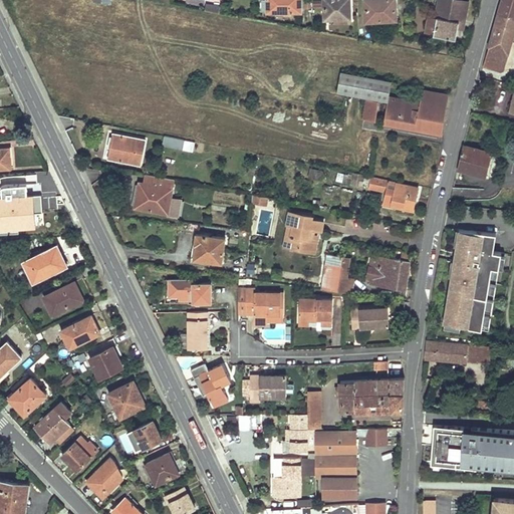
[(266,0),(267,11),(302,11),(301,0),(266,0)]
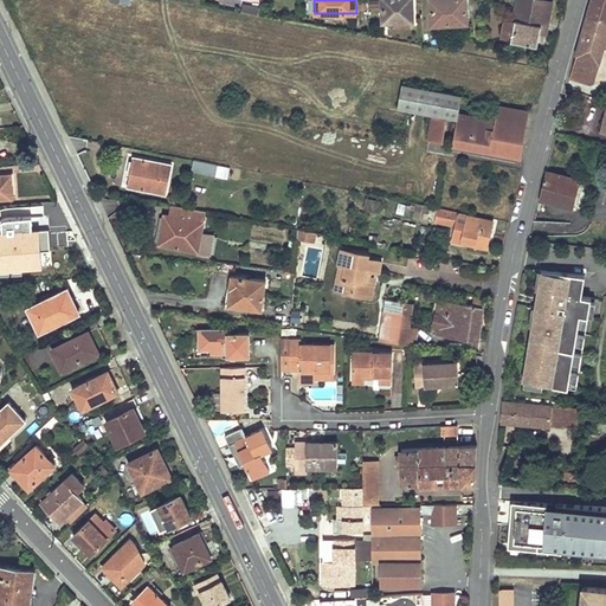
[(413,20),(412,0),(382,0),(384,20),(394,20),(410,20),(413,20)]
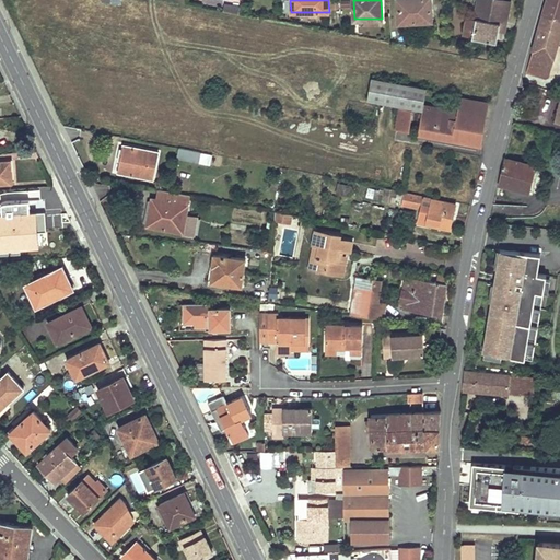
[(397,0),(399,22),(432,20),(430,0),(397,0)]
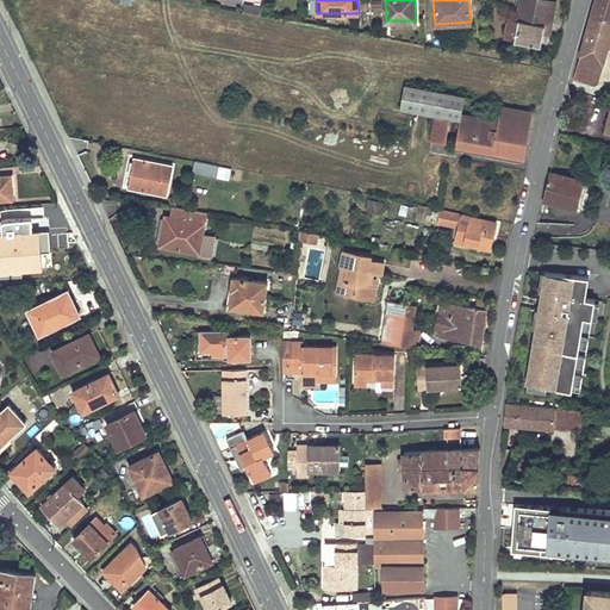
[(517,20),(509,18),(505,38),(541,45),(545,27),(551,29),(555,1),(551,0),(536,0),(533,23),(517,20)]
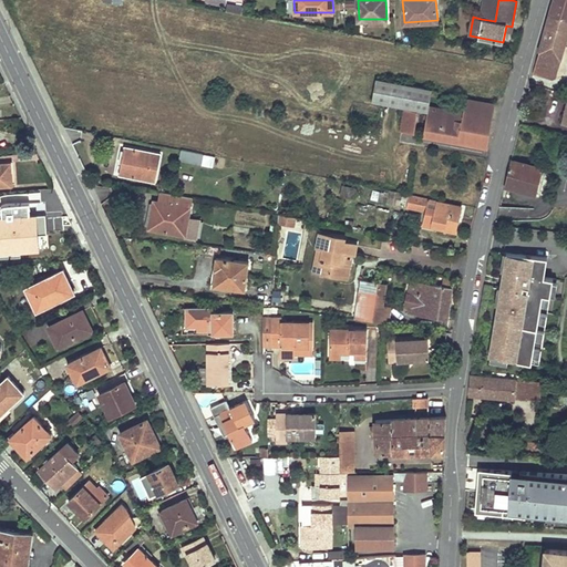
[(498,0),(484,0),(481,19),(495,21),(498,0)]
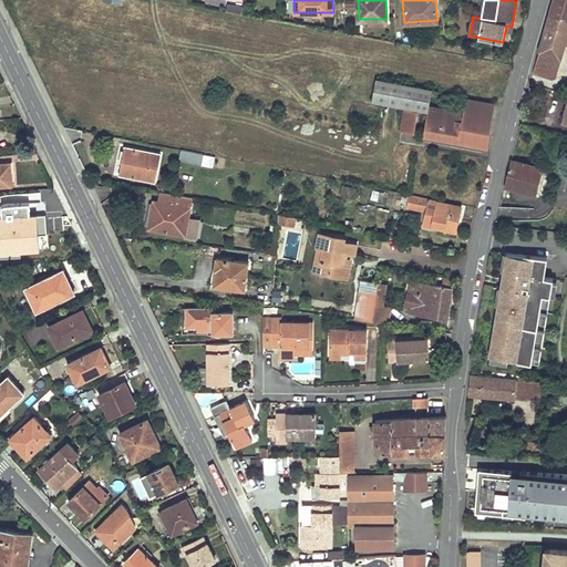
[(566,0),(554,0),(550,14),(566,19),(566,0)]
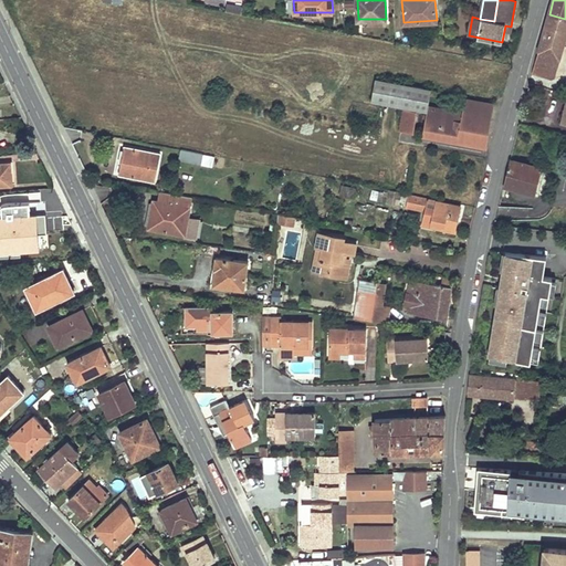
[(533,71),(553,77),(565,35),(565,19),(549,14),(547,22),(533,71)]
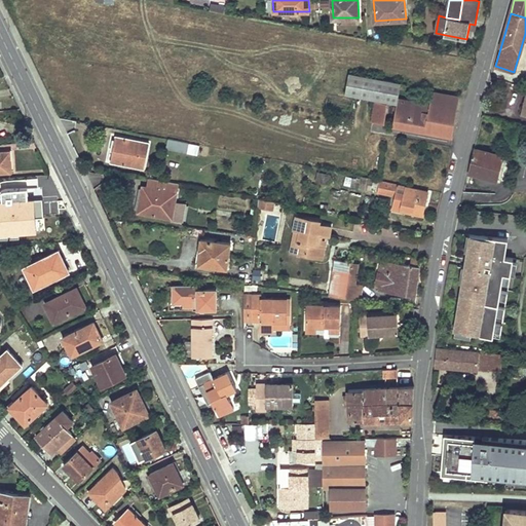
[(345,94),(397,103),(398,98),(400,82),(349,73),(345,94)]
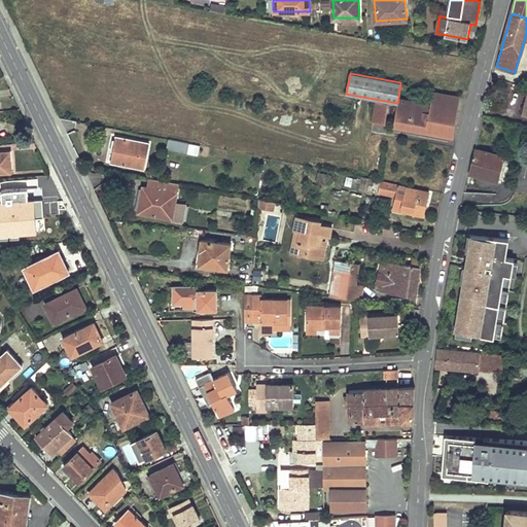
[(430,104),(458,108),(460,96),(433,92),(430,104)]
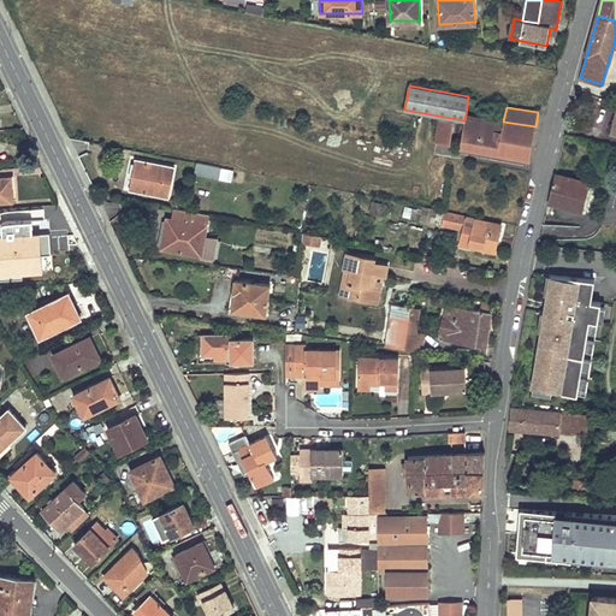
[(531,159),(535,126),(503,122),(466,114),(465,120),(460,147),(531,159)]
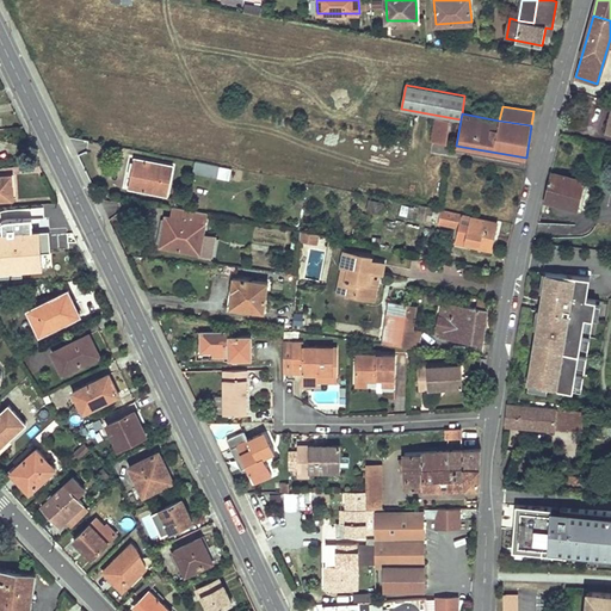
[(436,117),(432,141),(446,143),(450,119),(436,117)]
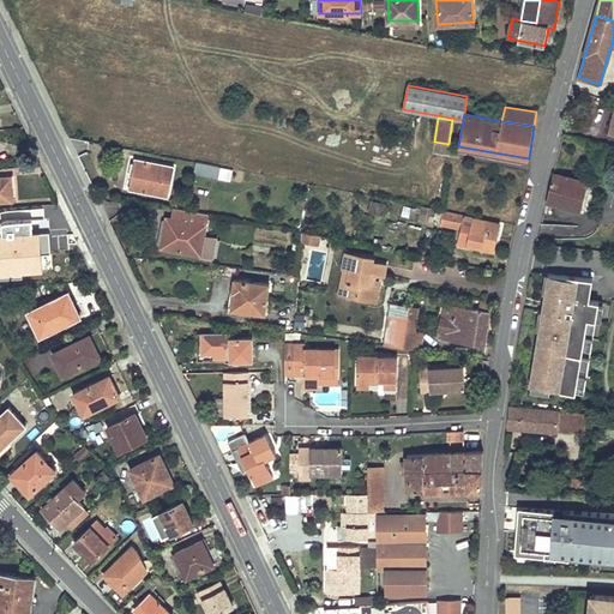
[(130,188),(168,196),(174,166),(139,160),(137,175),(132,175),(130,188)]
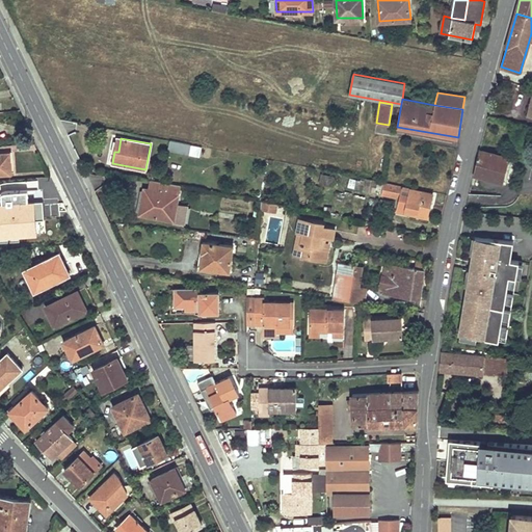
[(170,140),(168,150),(189,154),(191,143),(170,140)]
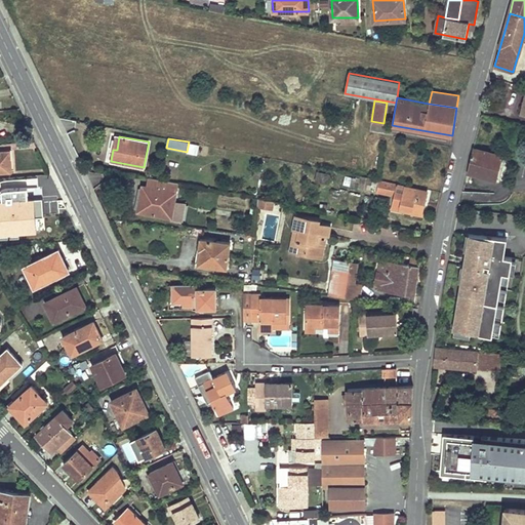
[(503,155),(474,148),(472,158),(468,172),(497,179),(503,155)]
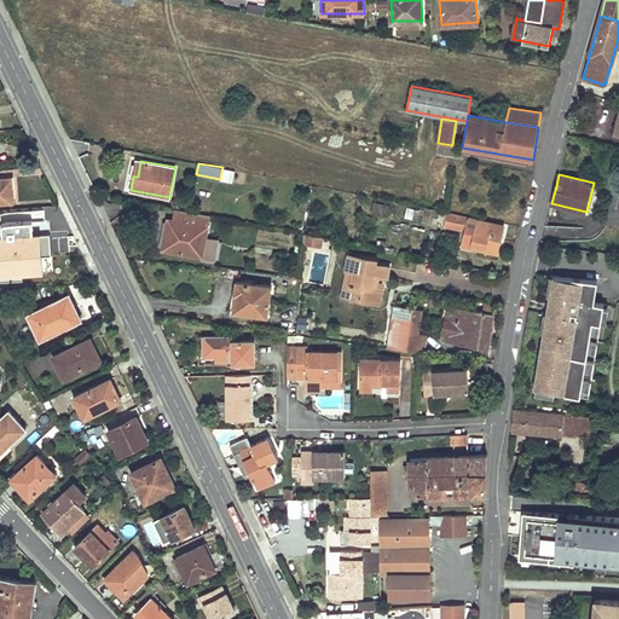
[(0,178),(0,202),(13,202),(12,189),(12,178),(0,178)]
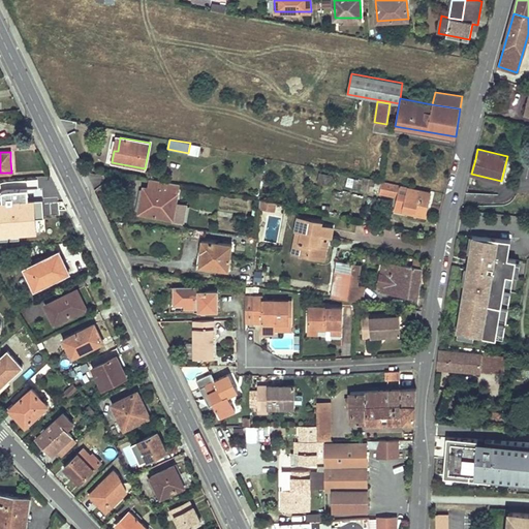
[(330,185),(332,176),(318,174),(316,183),(330,185)]
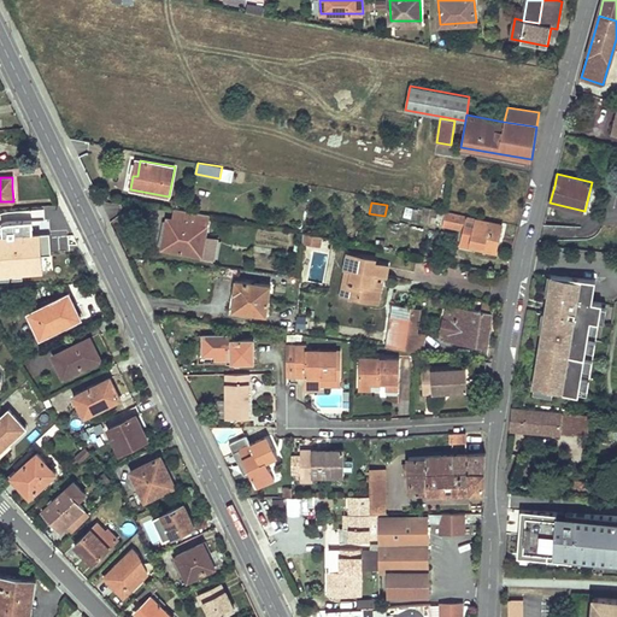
[(434,223),(436,209),(424,206),(422,221),(434,223)]
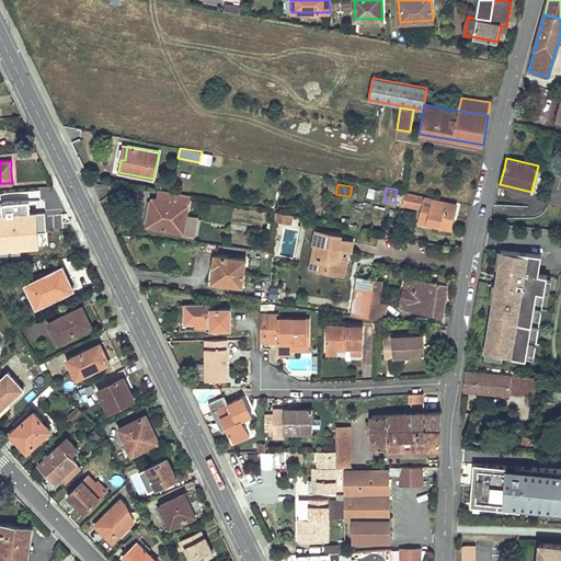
[(378,199),(379,191),(368,189),(367,197),(378,199)]
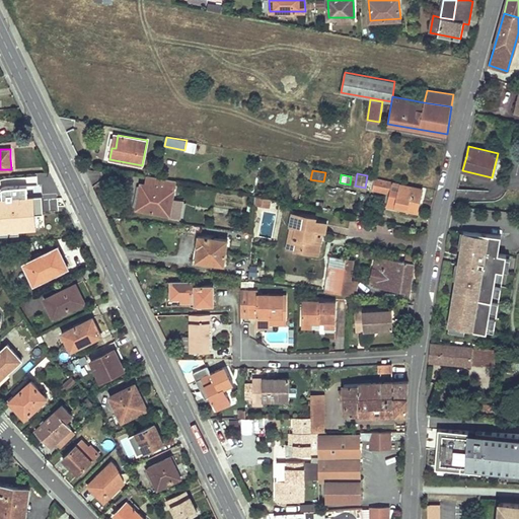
[(375,177),(367,175),(365,188),(372,190),(375,177)]
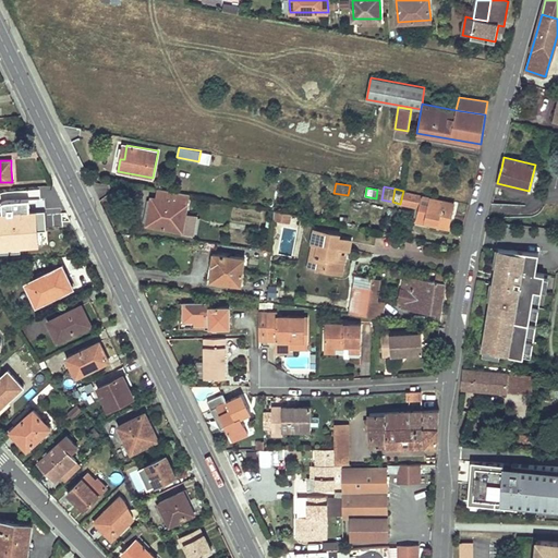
[(152,209),(153,209),(149,227),(193,233),(196,216),(185,214),(190,194),(172,191),(171,201),(154,197),(152,209)]
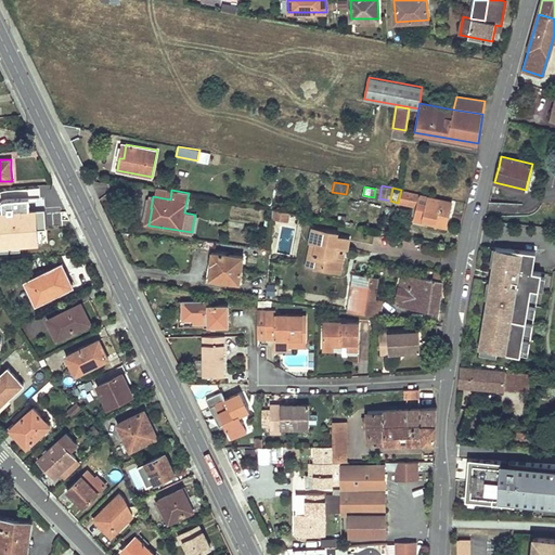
[(321,201),(330,202),(332,192),(323,190),(321,201)]
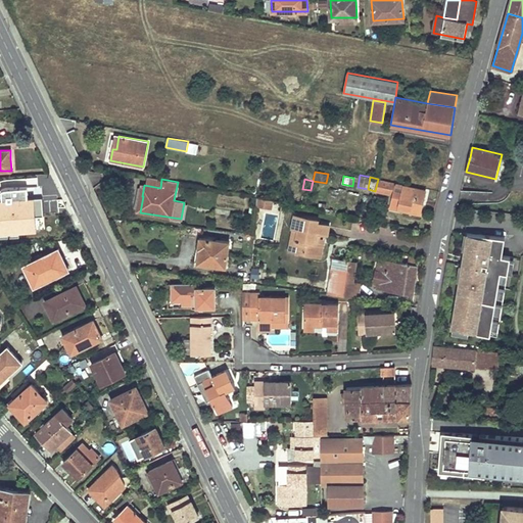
[(393,194),(390,207),(420,214),(422,205),(426,190),(405,185),(405,184),(378,179),(375,191),(393,194)]
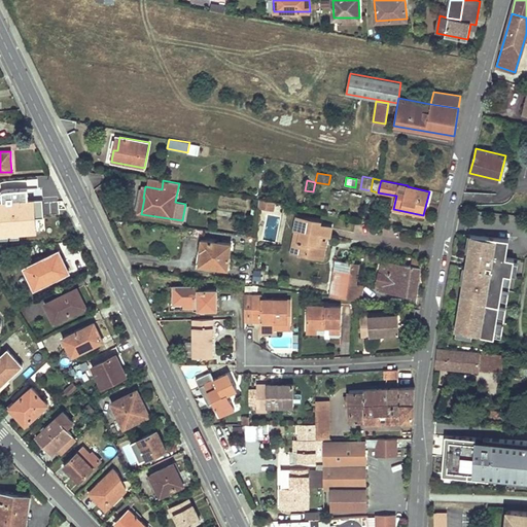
[(0,237),(8,237),(8,232),(10,232),(10,237),(20,236),(19,231),(41,230),(40,216),(44,216),(43,199),(29,200),(28,187),(5,189),(2,191),(3,196),(0,196),(0,237)]
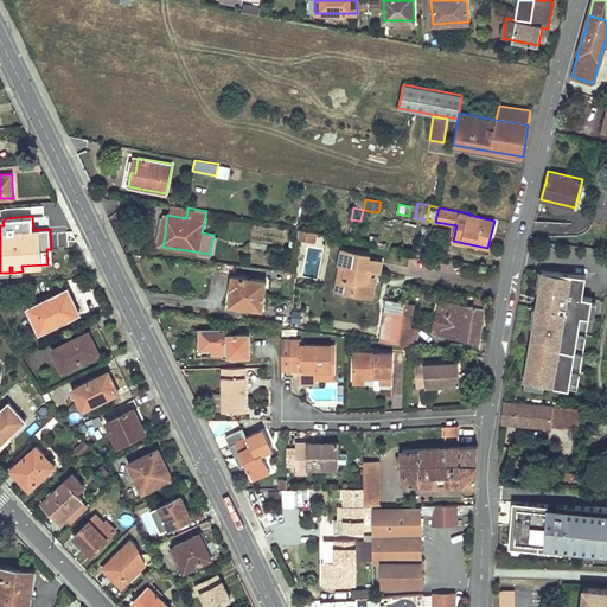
[(310,237),(311,231),(299,229),(298,240),(302,241),(302,236),(310,237)]
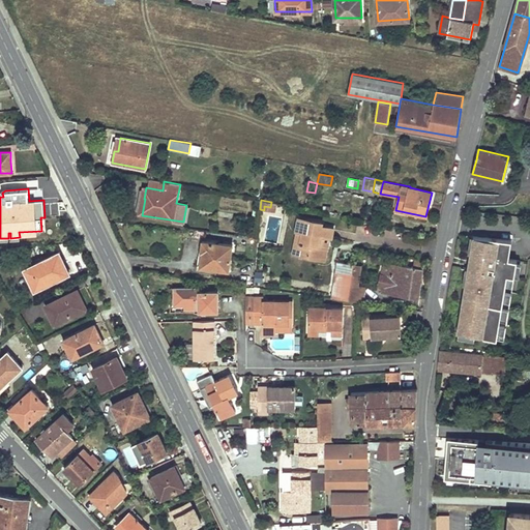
[(274,212),(276,203),(271,202),(270,207),(264,206),(264,210),(274,212)]
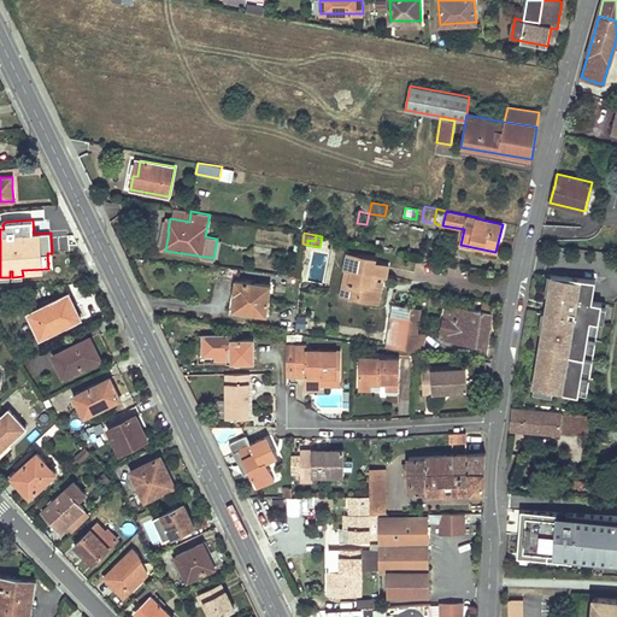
[(360,299),(360,297),(375,299),(378,286),(372,285),(372,280),(376,281),(377,275),(385,276),(387,265),(375,263),(375,259),(348,253),(345,268),(346,269),(352,270),(350,282),(346,282),(344,295),(360,299)]
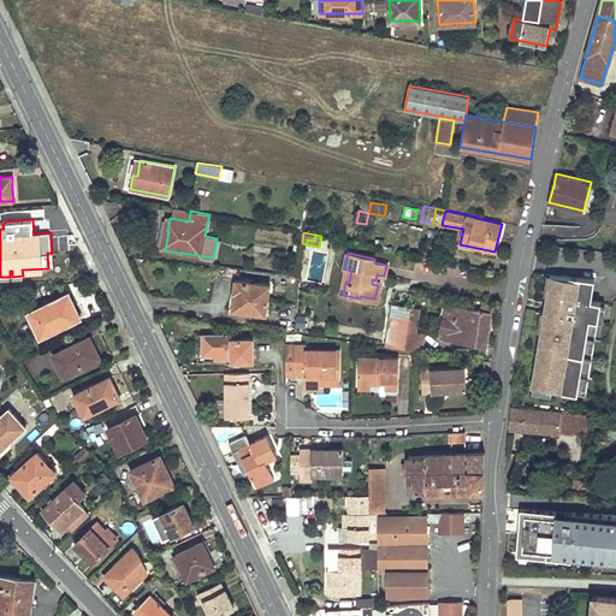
[(351,270),(345,268),(342,288),(341,292),(339,294),(343,295),(345,282),(349,282),(351,270)]
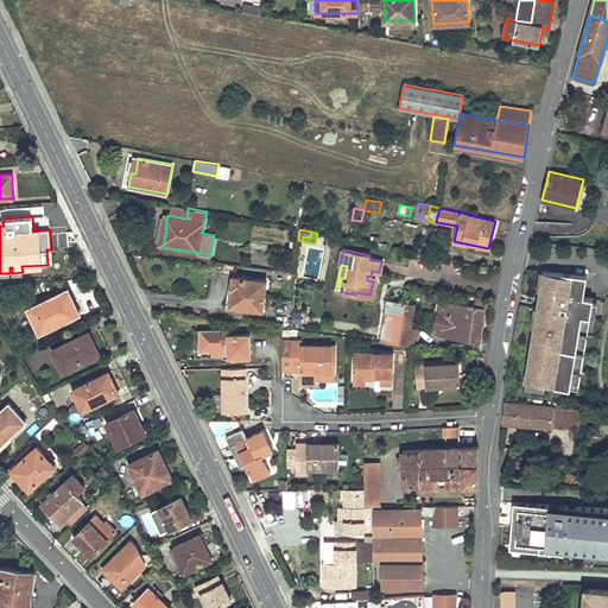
[(374,296),(379,272),(372,271),(371,277),(367,276),(367,280),(373,282),(369,295),(374,296)]
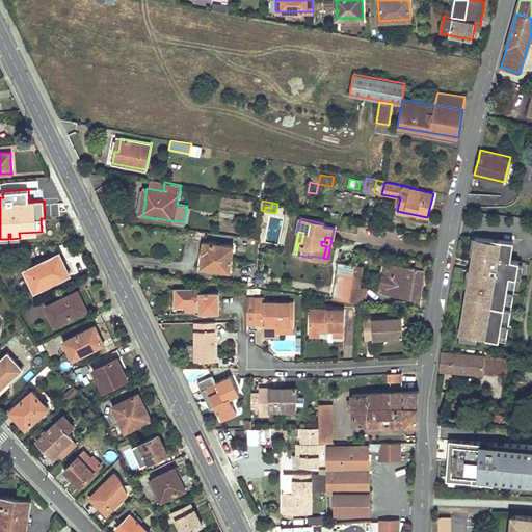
[(506,341),(520,261),(511,259),(514,240),(476,237),(470,274),(459,334),(506,341)]
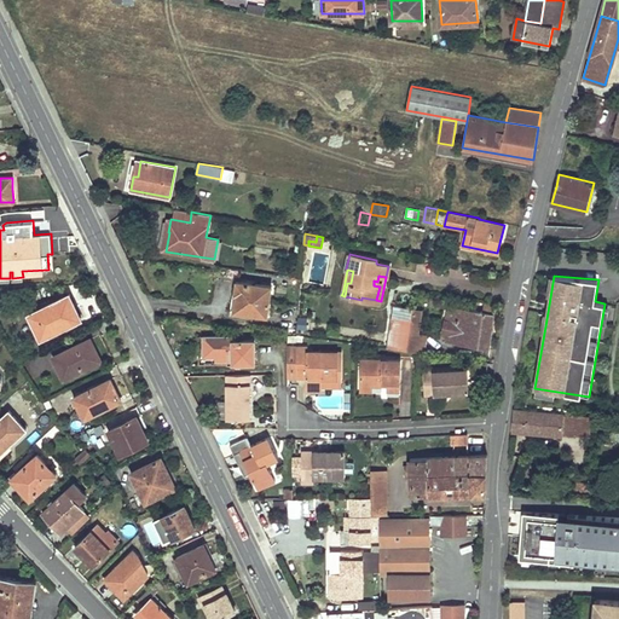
[(267,316),(272,285),(237,281),(235,294),(236,294),(233,311),(267,316)]
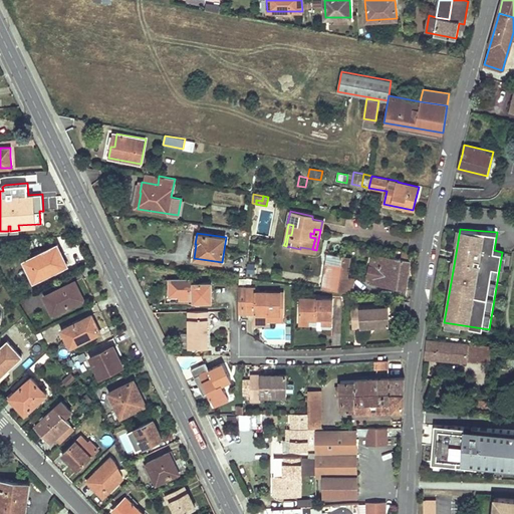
[(23,260),(34,281),(67,264),(62,254),(58,243),(23,260)]
